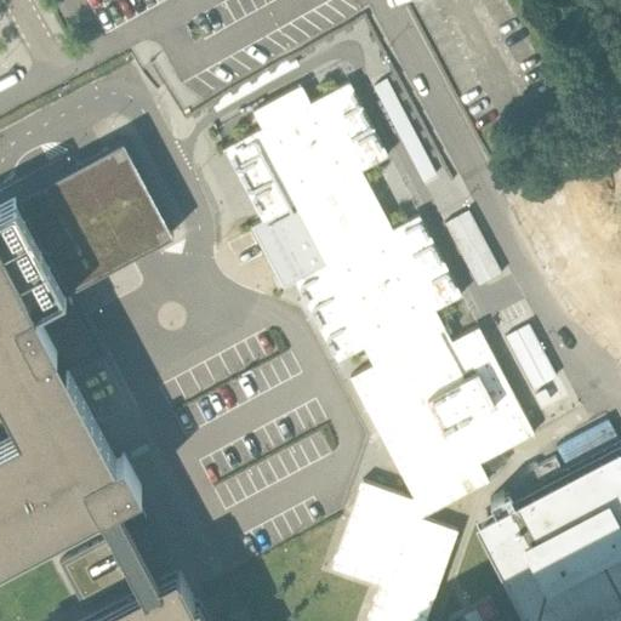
[(423,180),(436,172),(387,80),(375,86),(423,180)]
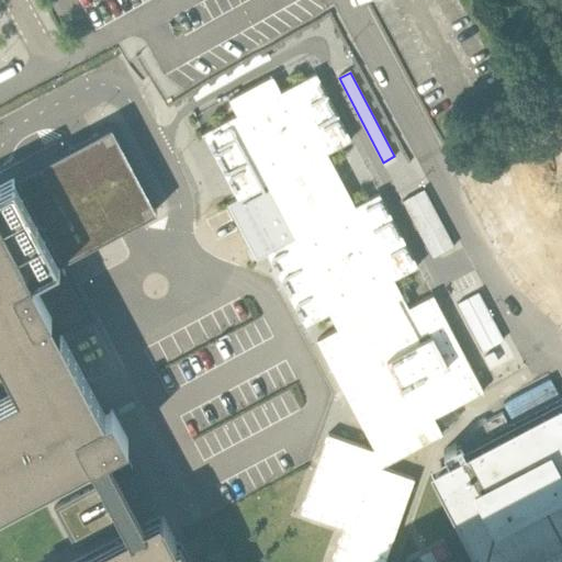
[(384,561),(416,482),(381,468),(442,435),(435,420),(483,394),(433,299),(408,311),(392,281),(417,269),(379,197),(355,210),(326,156),(349,144),(313,74),(278,92),(272,82),(228,105),(234,115),(202,133),(236,199),(227,204),(257,260),(266,255),(280,281),(304,328),(330,314),(338,329),(318,340),(377,451),(374,452),(330,436),(301,514),(343,530),(330,561),(384,561)]
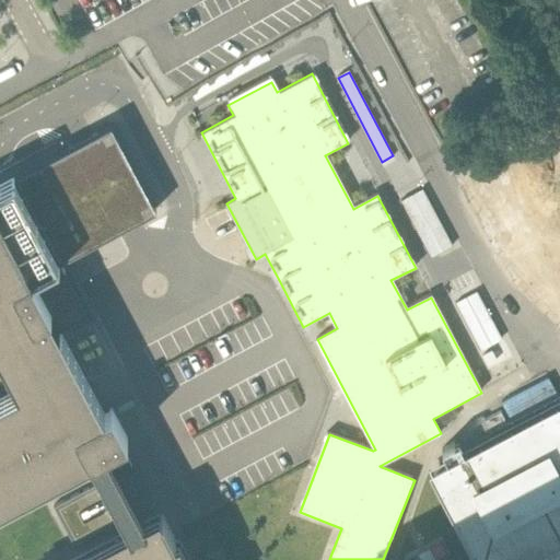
[(0,184),(0,505),(91,458),(102,480),(55,505),(74,543),(121,517),(130,533),(160,516),(119,442),(127,438),(112,409),(104,412),(60,330),(89,316),(73,289),(59,261),(124,228),(156,210),(112,125),(80,142),(0,184)]
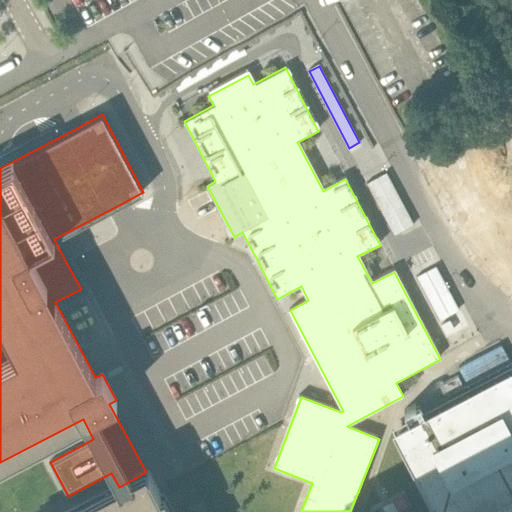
[(387,173),(367,183),(394,234),(414,224),(387,173)]
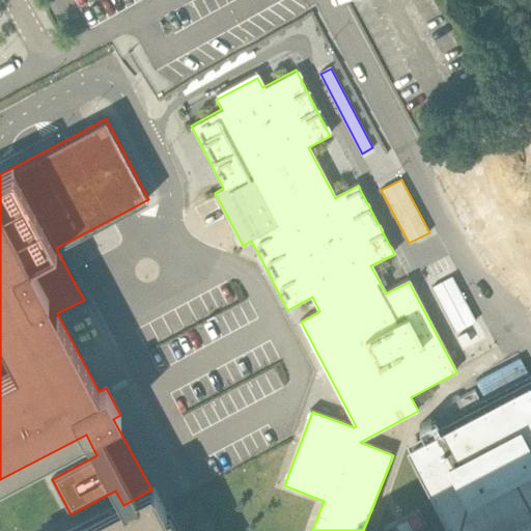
[(465,350),(486,338),(454,277),(432,288),(465,350)]
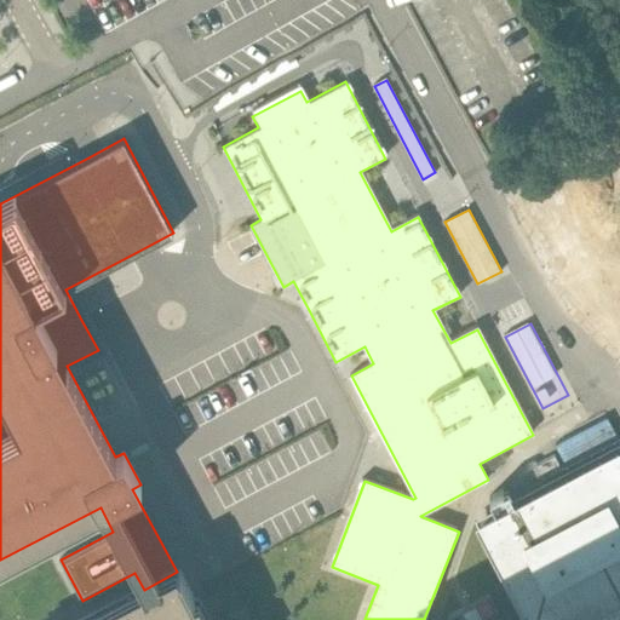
[(619,619),(619,457),(616,451),(481,522),(532,619),(213,619),(202,600),(193,601),(177,572),(144,590),(85,619),(619,619)]
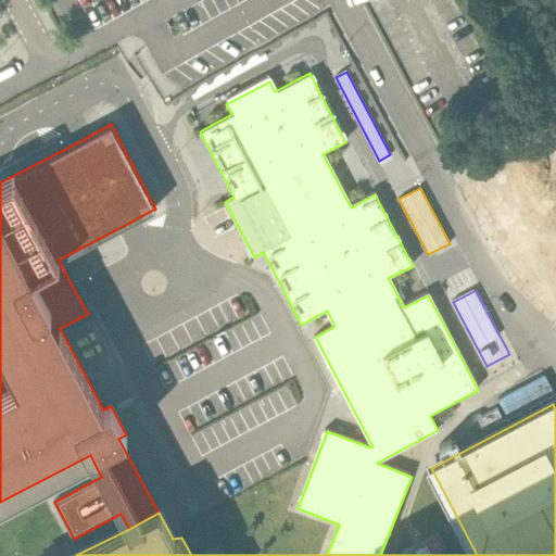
[(285,467),(306,456),(301,447),(280,458),(285,467)]
